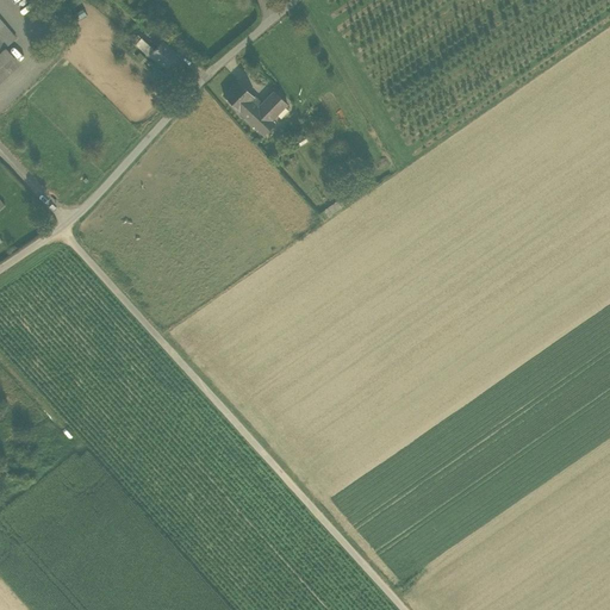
[(5,26),(0,30),(0,41),(6,48),(17,38),(5,26)]
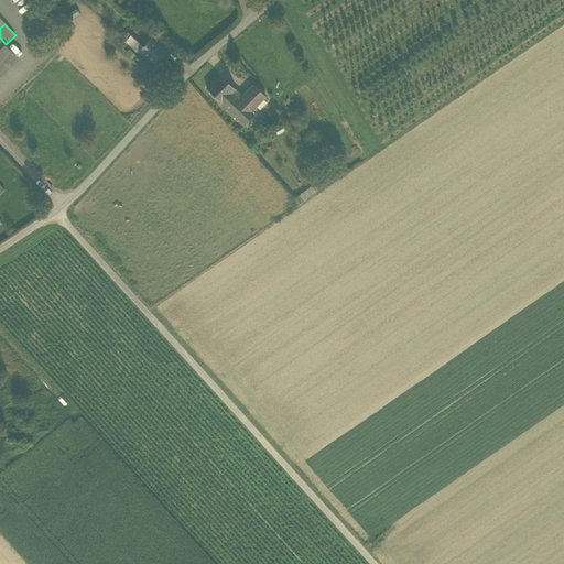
[(139,53),(140,52),(139,51),(142,47),(130,36),(126,41),(139,53)]
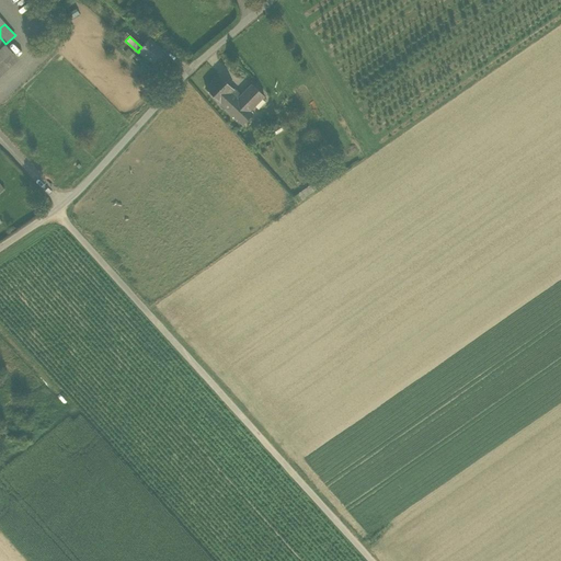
[(149,39),(141,47),(138,50),(139,52),(152,63),(162,52),(149,39)]
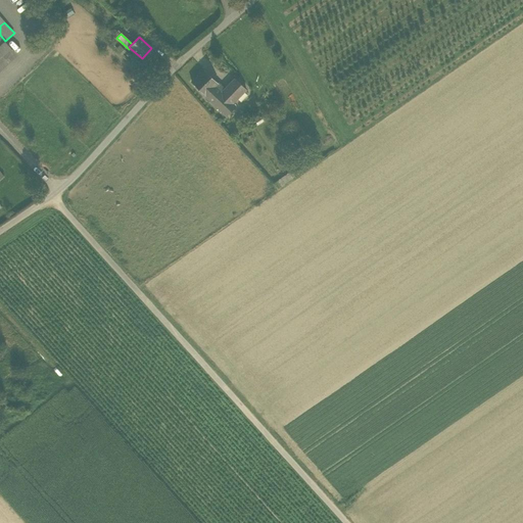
[(0,70),(17,54),(5,41),(0,45),(0,70)]
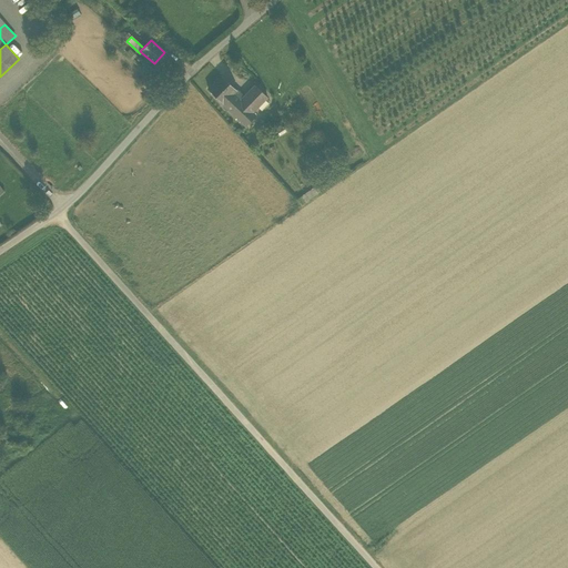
[(130,49),(125,52),(132,59),(137,56),(130,49)]
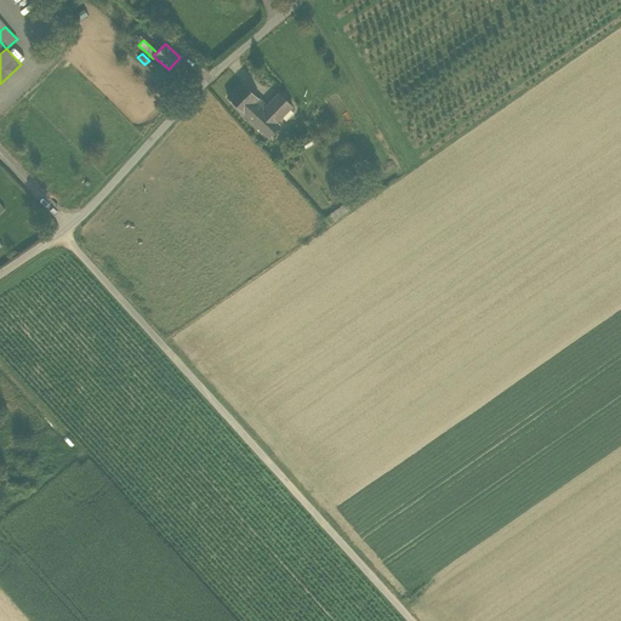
[(243,83),(227,97),(251,121),(266,106),(243,83)]
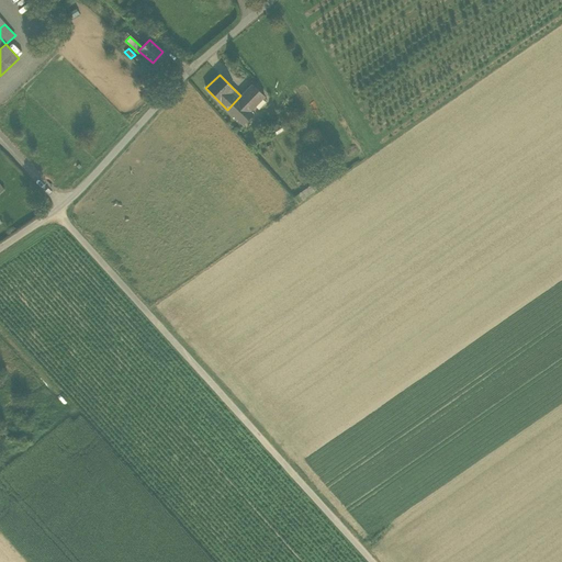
[(265,96),(253,85),(240,96),(227,110),(243,125),(253,114),(249,111),(265,96)]
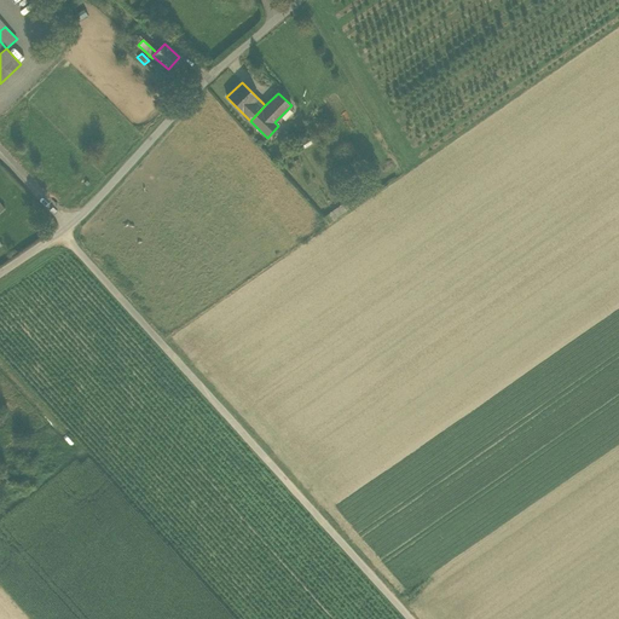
[(336,218),(333,210),(324,217),(329,223),(336,218)]
